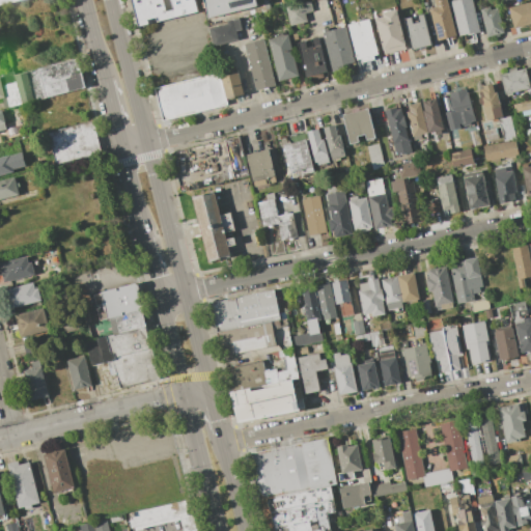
[(198,11),(195,0),(132,0),(139,27),(198,11)]
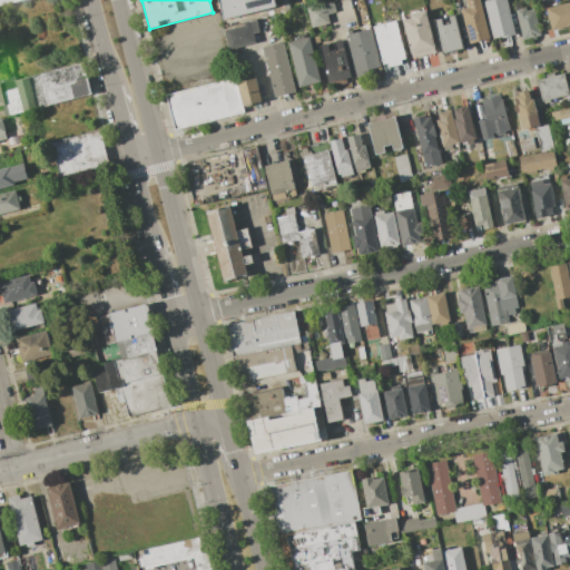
[(274,0),(276,7),(224,20),(218,0),(274,0)]
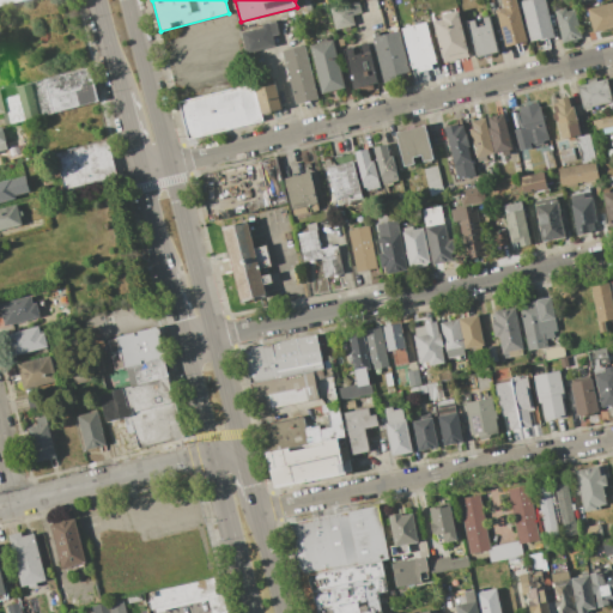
[(515,0),(527,41),(505,47),(496,10),(502,7),(499,0),(515,0)]
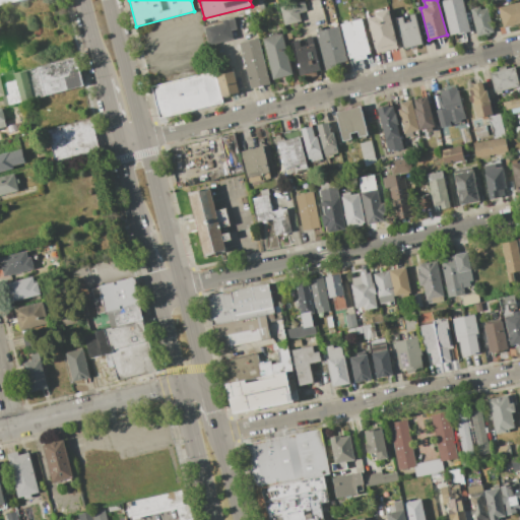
[(462,0),(470,30),(450,36),(442,2),(443,1),(442,0),(462,0)]
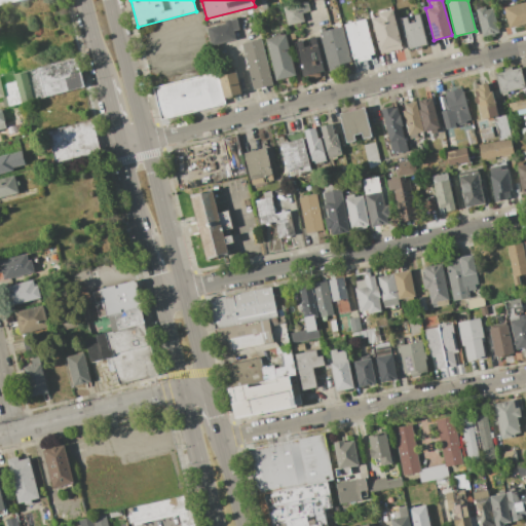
[(283,7),(307,1),(310,11),(302,13),(304,22),(288,26),(283,7)]
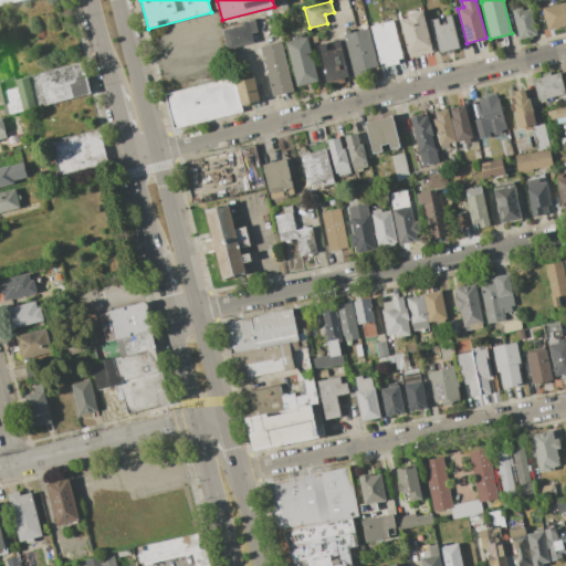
[(565,1),(565,25),(547,30),(542,8),(565,1)]
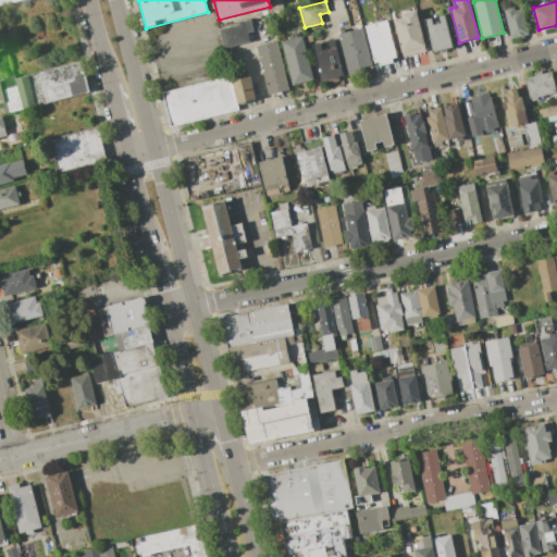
[(529,35),(510,39),(504,10),(514,8),(515,11),(522,9),(529,35)]
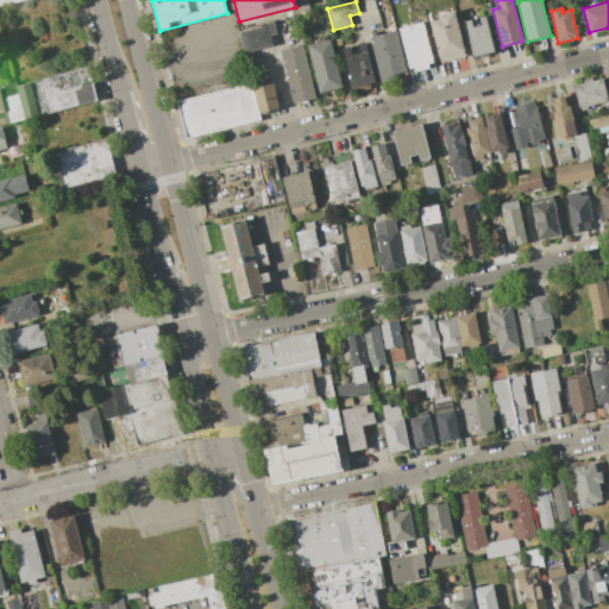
[(466,55),(440,62),(429,22),(438,20),(437,16),(454,11),(466,55)]
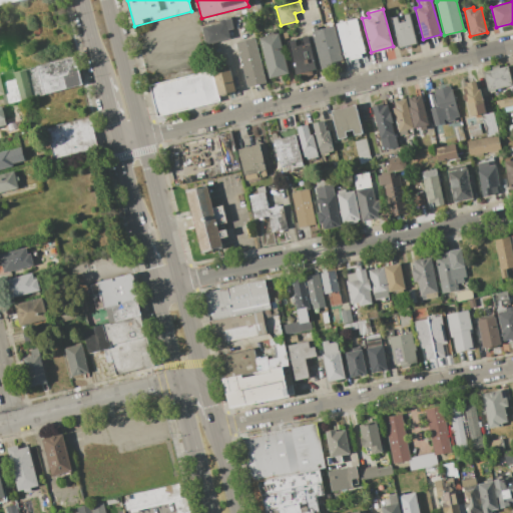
[(417,43),(398,48),(390,18),(397,16),(398,23),(404,22),(402,15),(410,13),(417,43)]
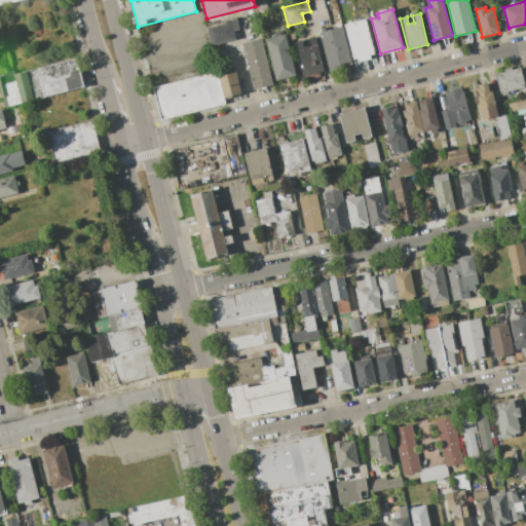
[(207,28),(225,24),(224,21),(236,17),(239,30),(234,31),(236,40),(212,46),(207,28)]
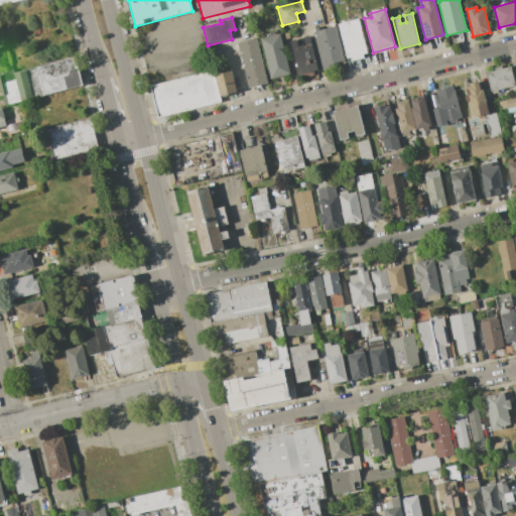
[(358,18),(367,53),(362,54),(363,57),(352,60),(351,57),(347,58),(338,24),(358,18)]
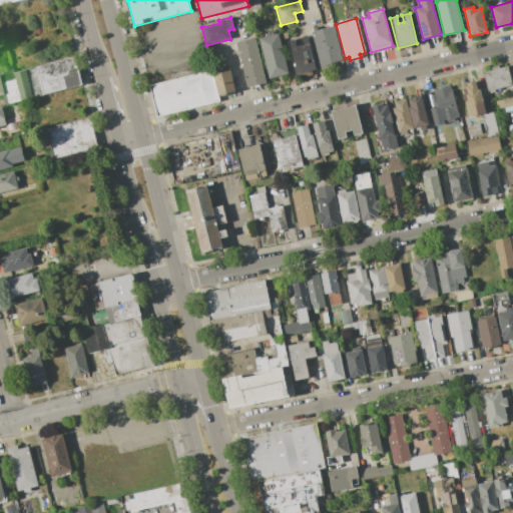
[(343,59),(322,64),(313,31),(335,25),(343,59)]
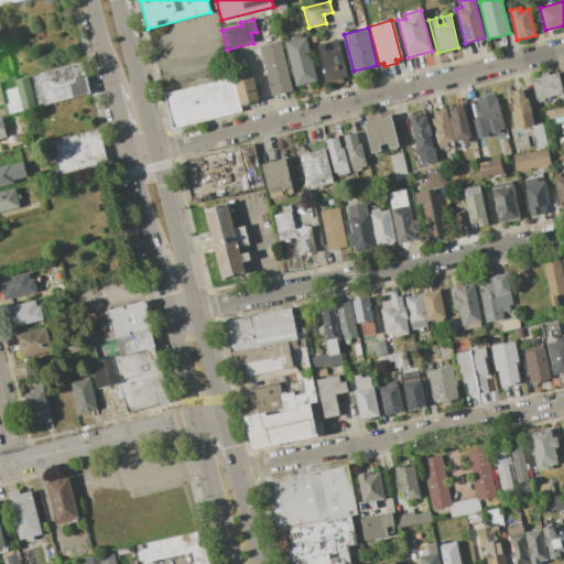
[(284,42),(305,36),(316,80),(296,86),(284,42)]
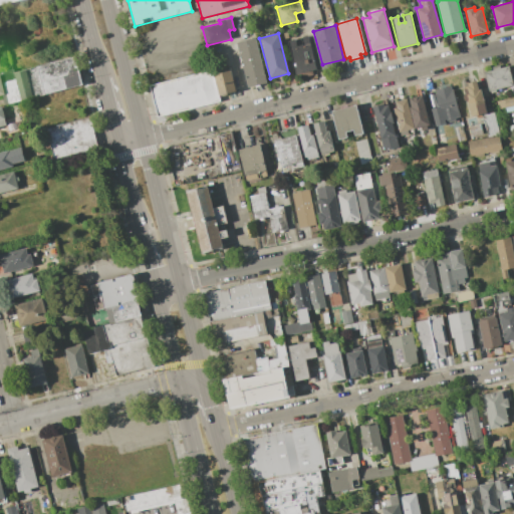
[(316,69),(296,74),(287,41),(294,39),(296,46),(302,44),(300,38),(307,36),(316,69)]
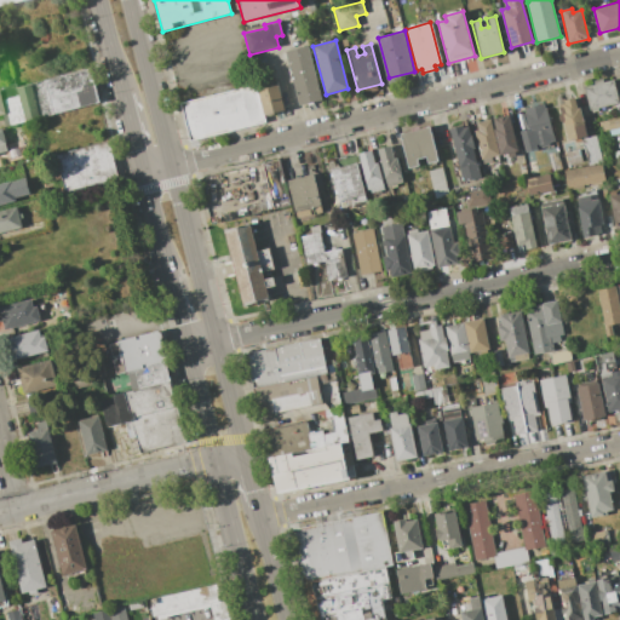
[(308,45),(322,99),(298,105),(285,51),(308,45)]
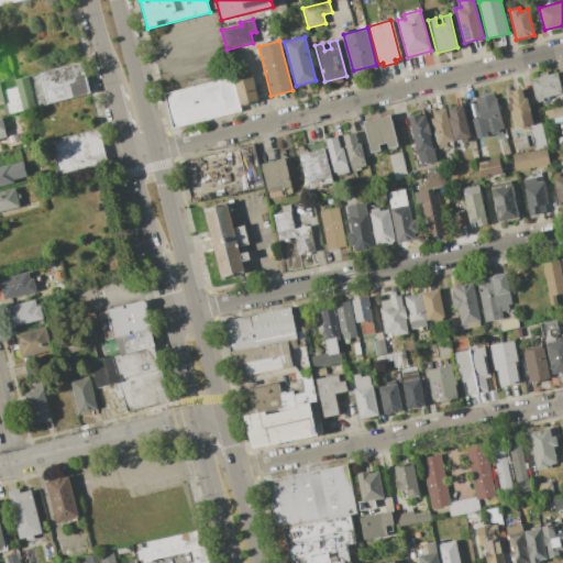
[(10,114),(90,95),(83,63),(2,81),(10,114)]
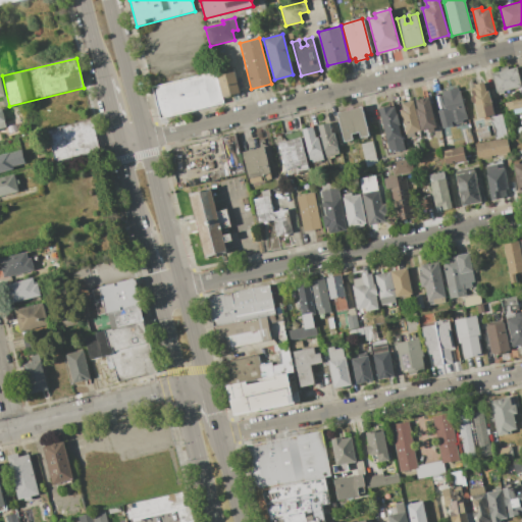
[(521,87),(504,91),(504,93),(499,95),(496,84),(493,84),(491,73),(500,71),(500,68),(507,66),(508,69),(516,67),(521,87)]
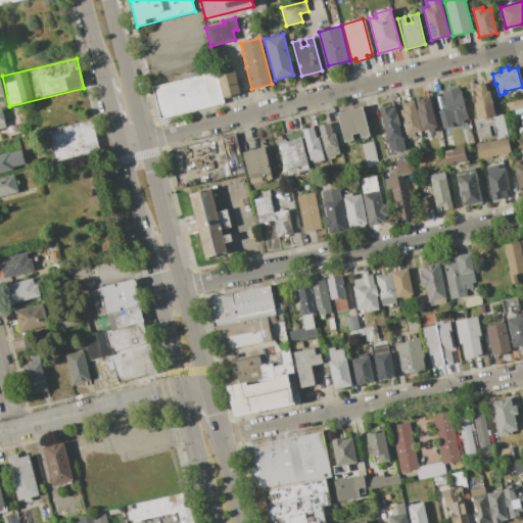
[(226,99),(243,94),(237,72),(221,76),(226,99)]
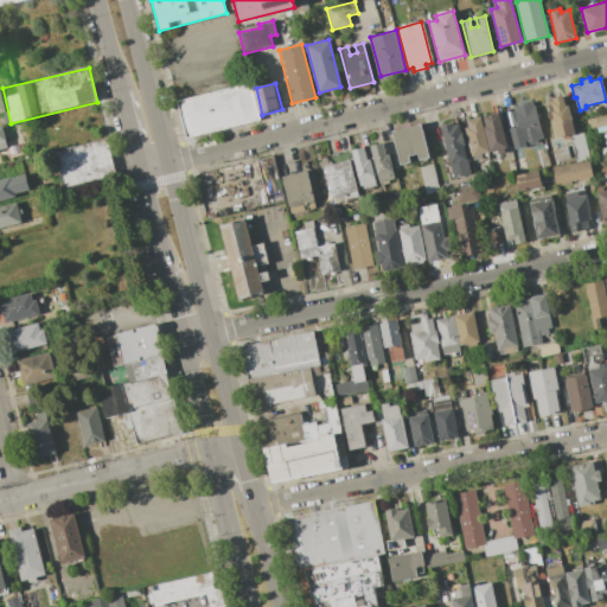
[(179,103),(187,139),(262,121),(254,85),(179,103)]
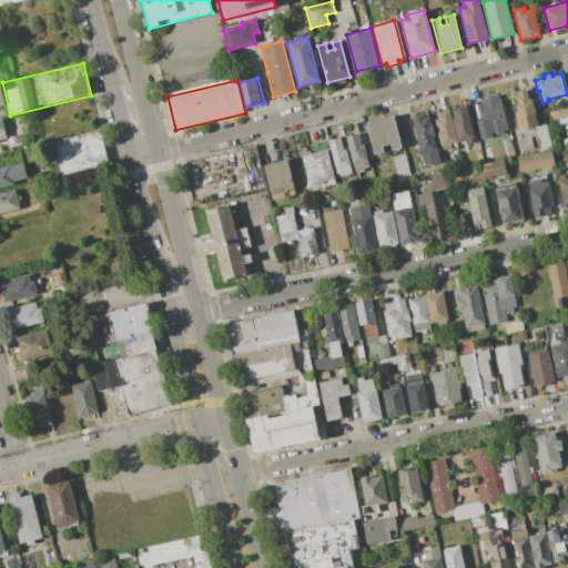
[(538,124),(519,129),(513,99),(515,98),(514,95),(517,95),(516,92),(526,89),(528,98),(531,97),(538,124)]
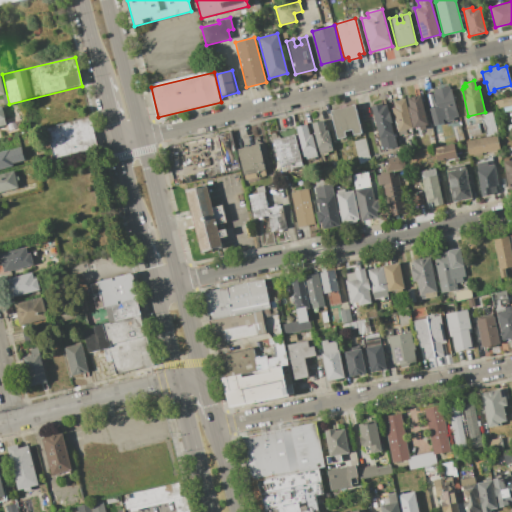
[(449,85),(449,89),(451,89),(458,116),(453,117),(454,121),(434,126),(429,108),(435,107),(432,94),(434,93),(433,89),(449,85)]
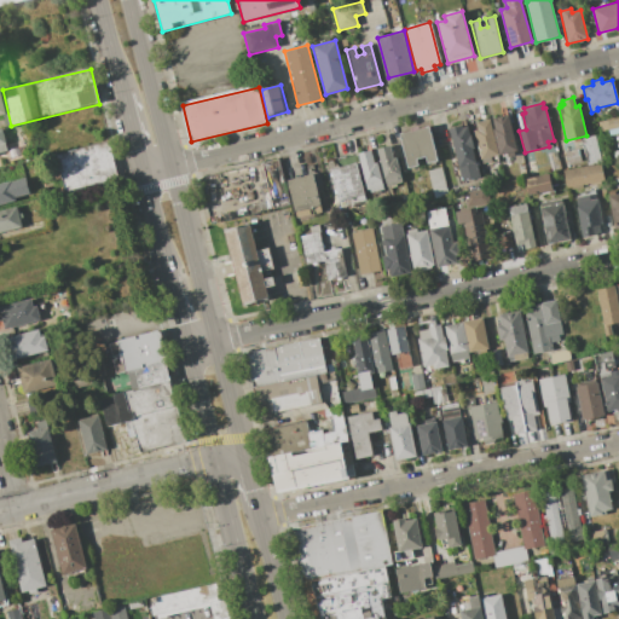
[(499,155),(492,129),(495,129),(492,119),(508,115),(516,150),(513,151),(514,156),(507,157),(507,154),(499,155)]
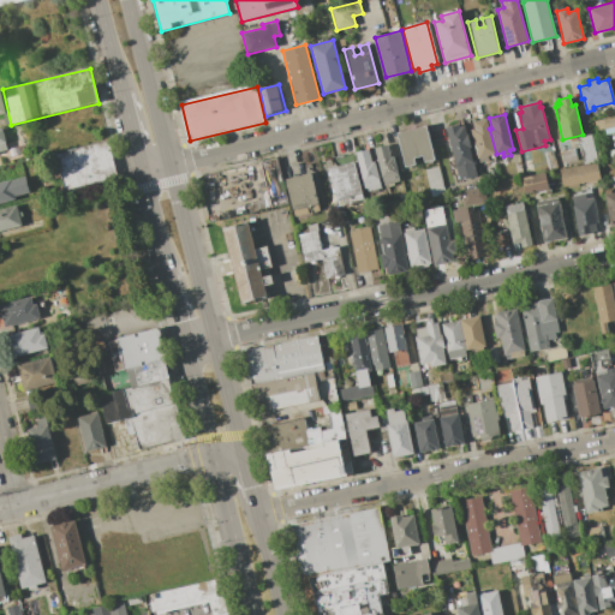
[(614,126),(604,130),(603,129),(596,130),(593,121),(614,114),(614,126)]
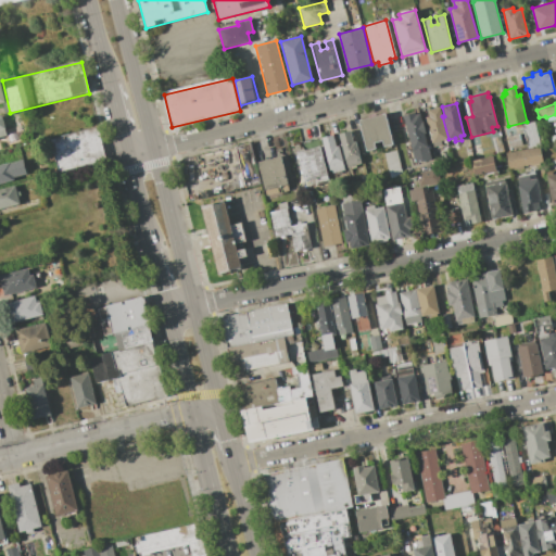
[(439,106),(447,140),(441,141),(441,146),(432,148),(425,117),(428,116),(427,110),(439,106)]
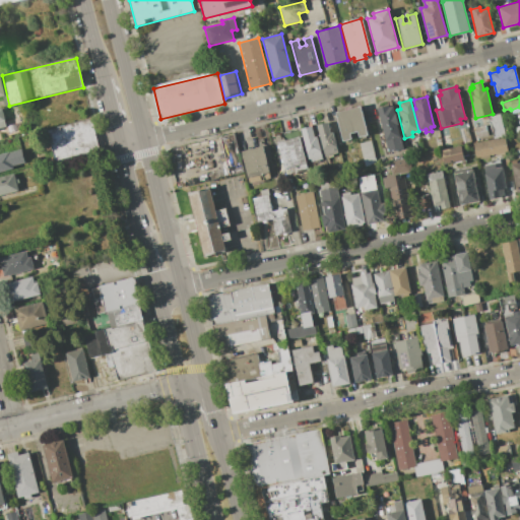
[(376,108),(388,106),(388,107),(392,106),(394,114),(395,114),(398,125),(397,125),(402,148),(387,152),(376,108)]
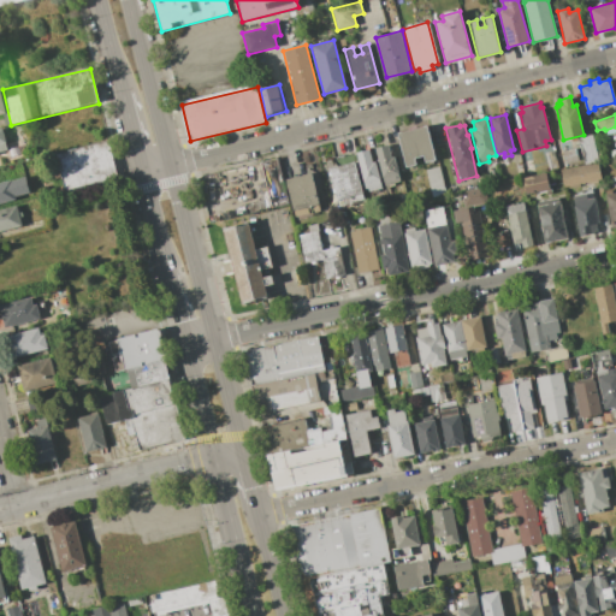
[(406,167),(397,134),(426,126),(434,160),(425,163),(422,157),(414,159),(415,165),(406,167)]
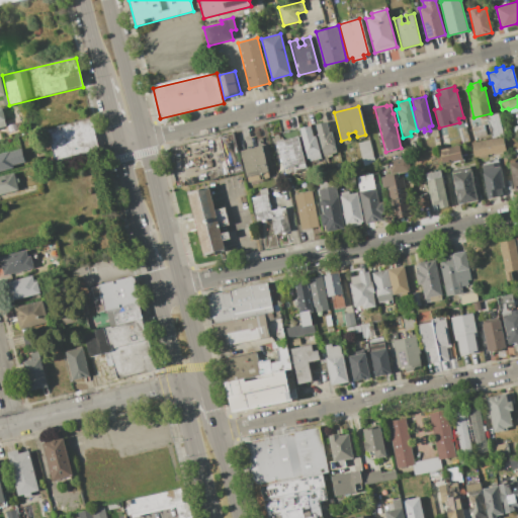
[(486,116),(498,113),(503,134),(491,136),(486,116)]
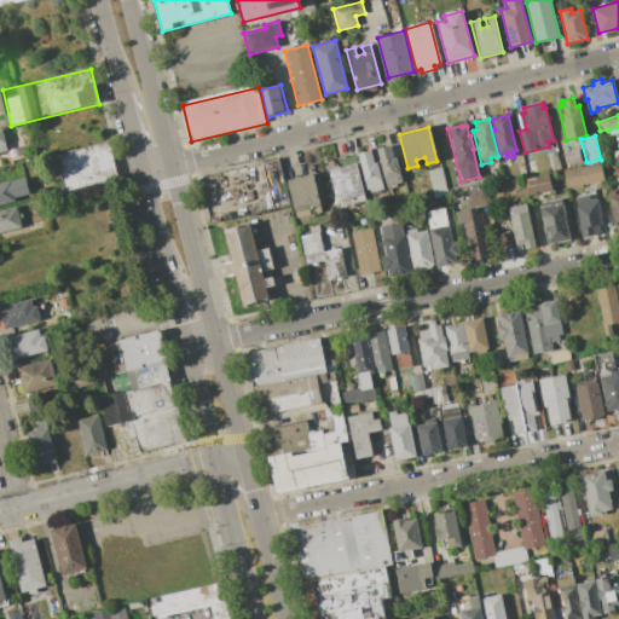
[(56,156),(65,190),(115,178),(106,143),(56,156)]
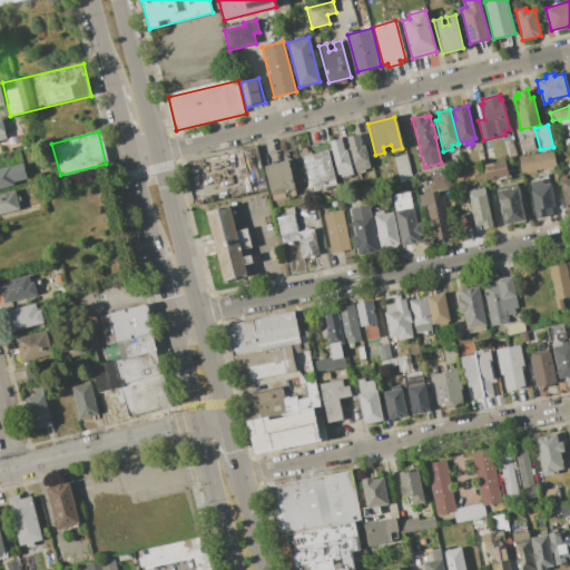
[(346,137),(359,134),(362,146),(364,145),(370,167),(355,172),(346,137)]
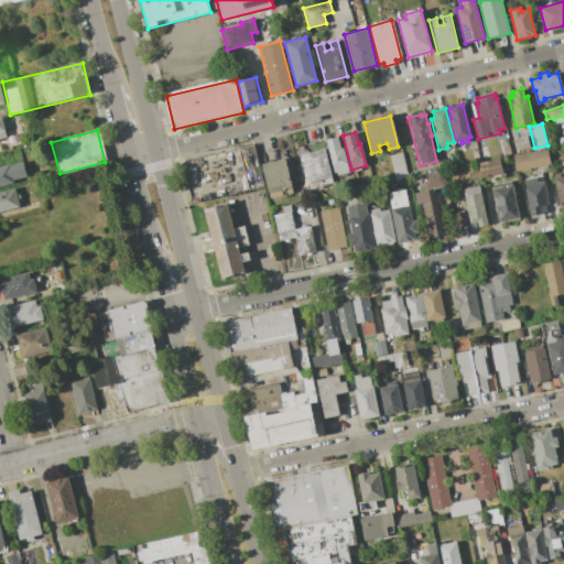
[(527,136),(530,147),(517,150),(513,139),(527,136)]
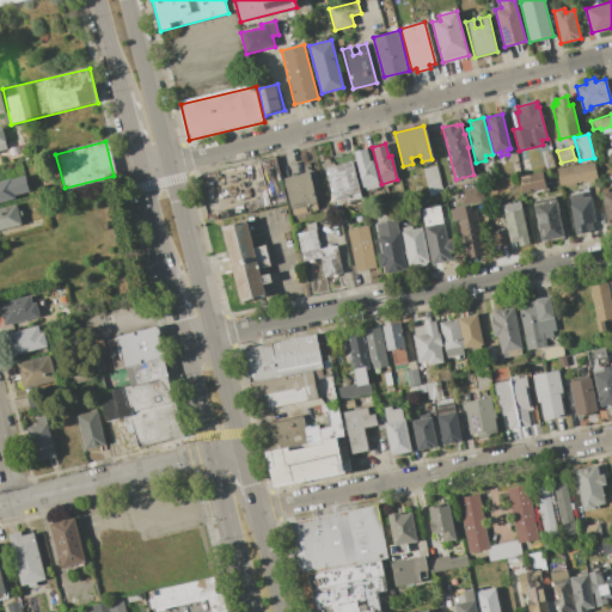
[(354,152),(366,148),(369,160),(373,160),(380,187),(366,190),(365,188),(362,188),(354,152)]
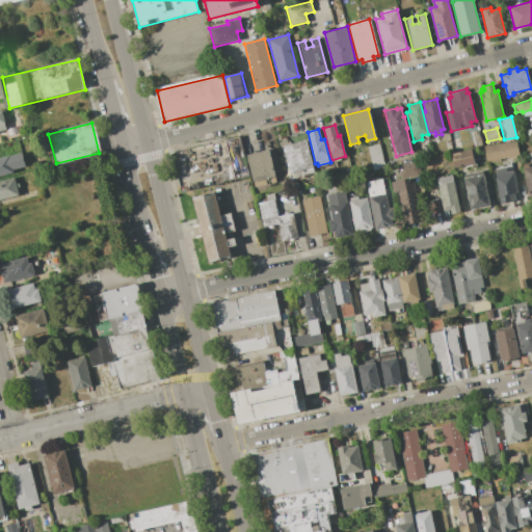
[(478,131),(482,147),(474,149),(470,133),(478,131)]
